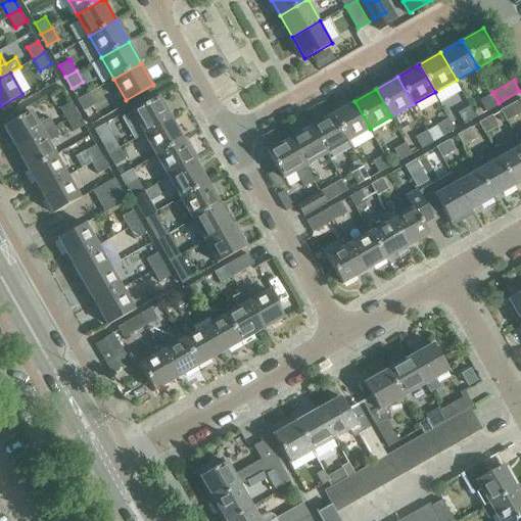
[(84,109),(95,103),(89,92),(78,98),(84,109)]
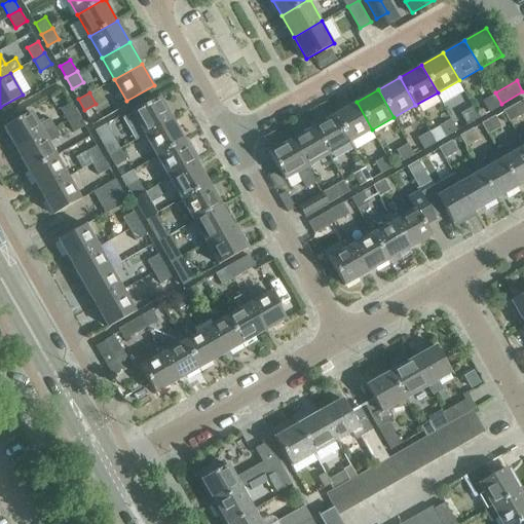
[(489,111),(501,104),(495,92),(483,100),(489,111)]
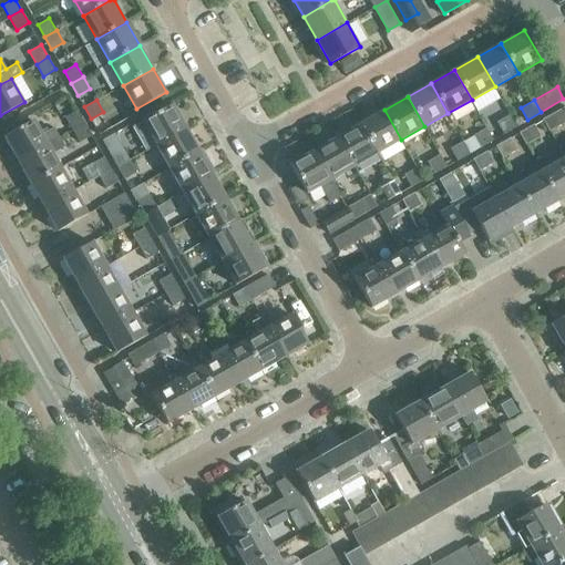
[(156,144),(186,127),(173,104),(134,126),(147,150),(157,144),(156,144)]
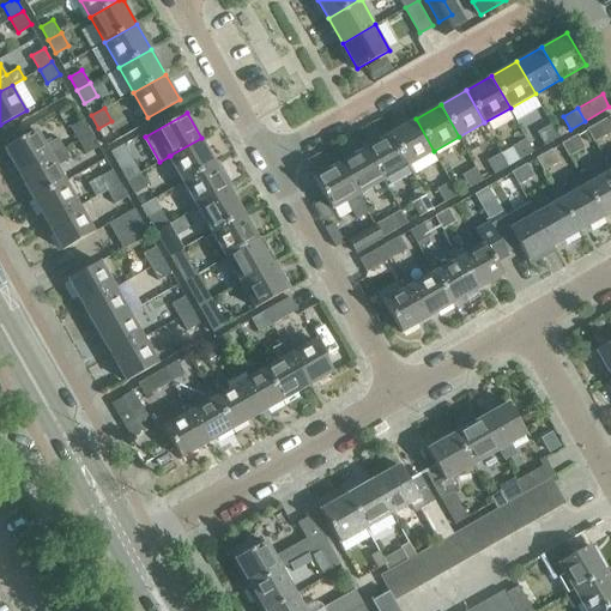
[(596,140),(610,131),(610,115),(588,128),(596,140)]
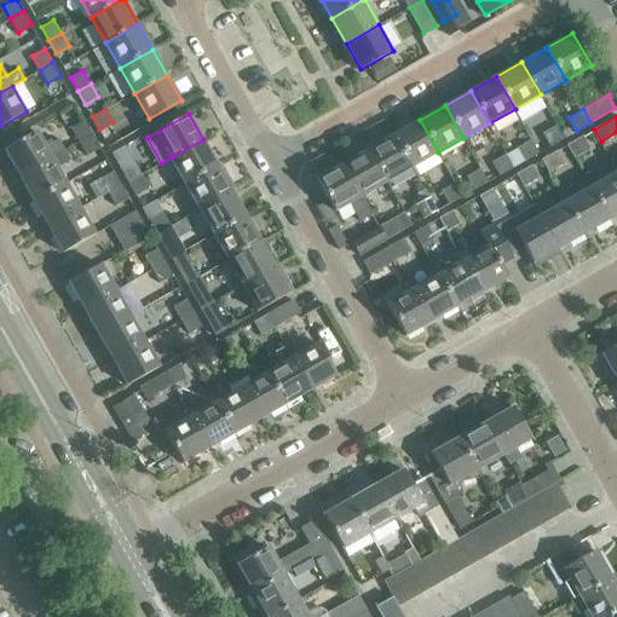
[(80,140),(93,133),(85,120),(73,127),(80,140)]
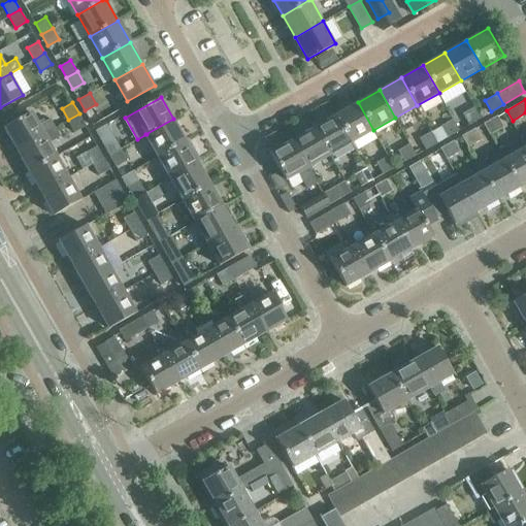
[(352,142),(373,130),(358,102),(336,114),(352,142)]
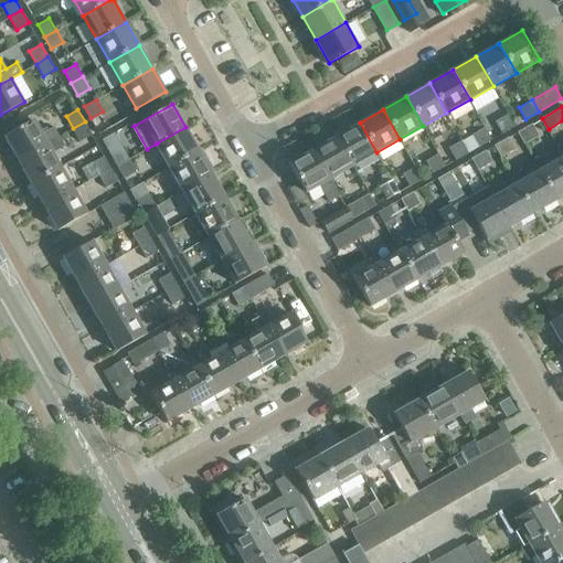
[(502,133),(514,125),(508,114),(496,120),(502,133)]
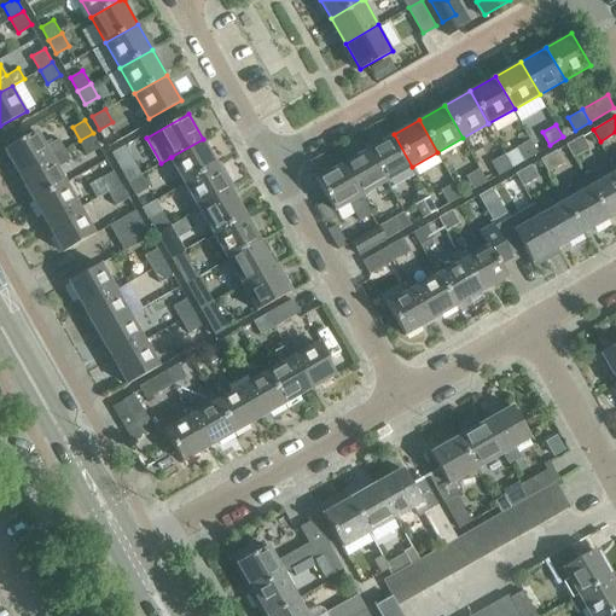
[(45,144),(38,131),(5,149),(19,174),(64,149),(57,137),(45,144)]
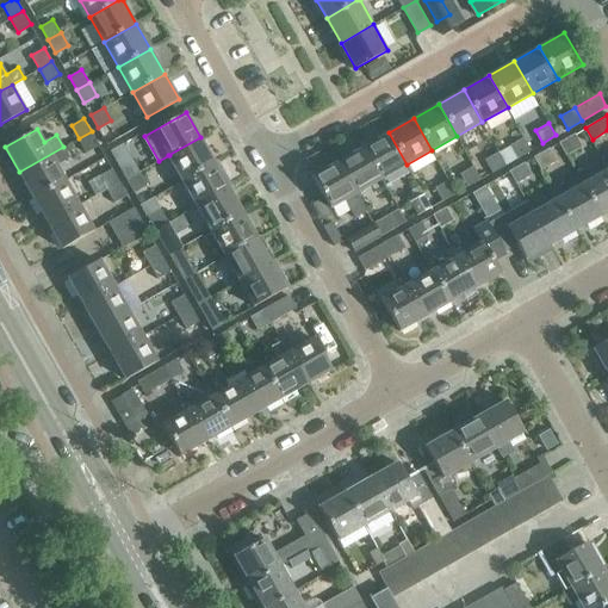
[(86,152),(99,144),(92,131),(79,138),(86,152)]
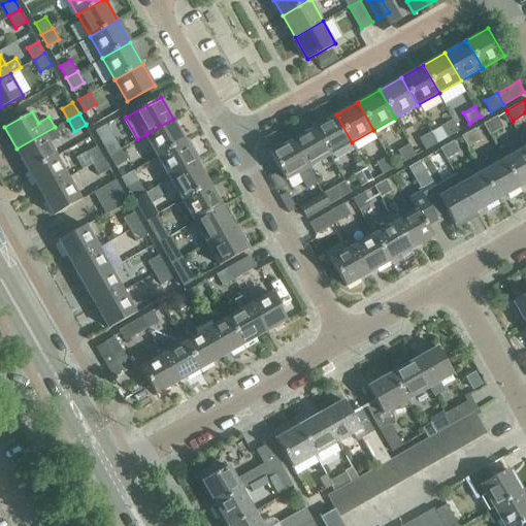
[(313,124),(314,127),(330,155),(352,142),(336,114),(328,119),(327,116),(313,124)]
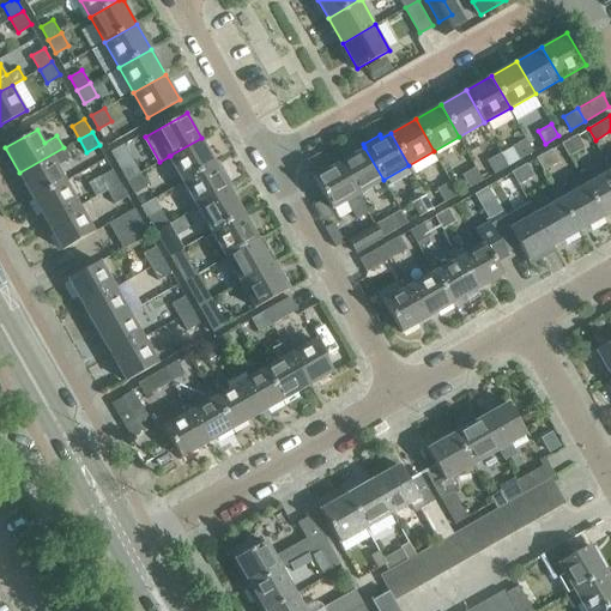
[(570,155),(586,146),(579,133),(563,143),(570,155)]
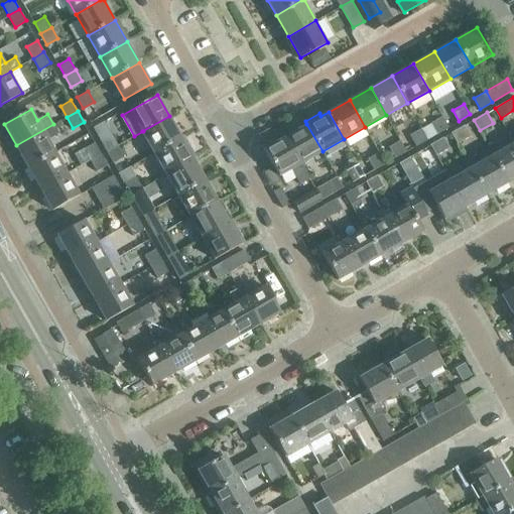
[(181,137),(169,116),(142,131),(143,131),(154,152),(181,137)]
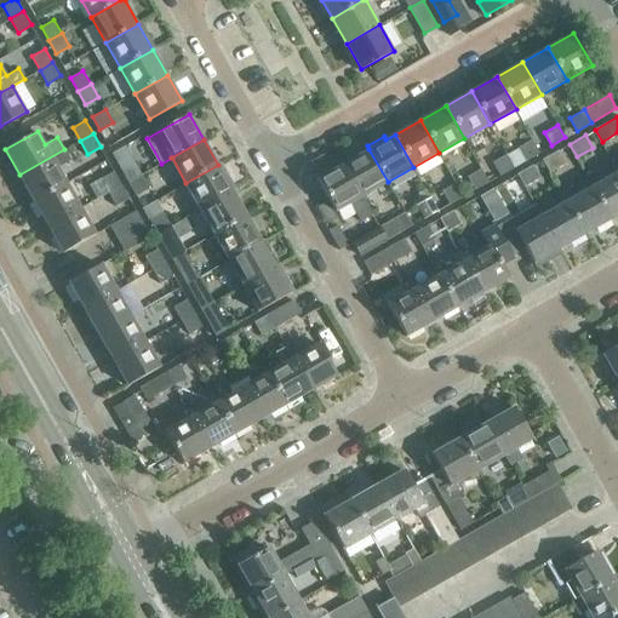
[(526,160),(539,152),(532,139),(519,147),(526,160)]
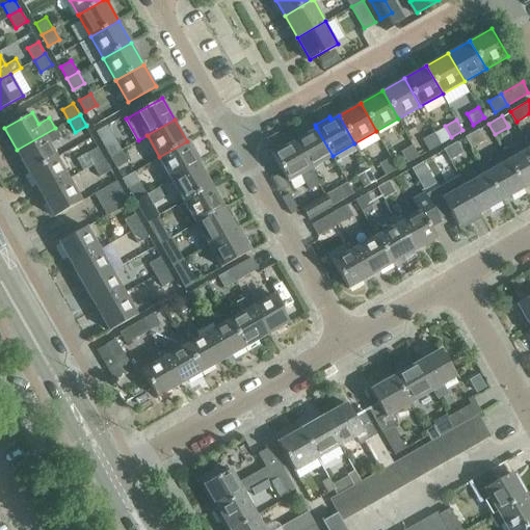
[(29,171),(57,156),(50,144),(61,138),(55,128),(17,150),(29,171)]
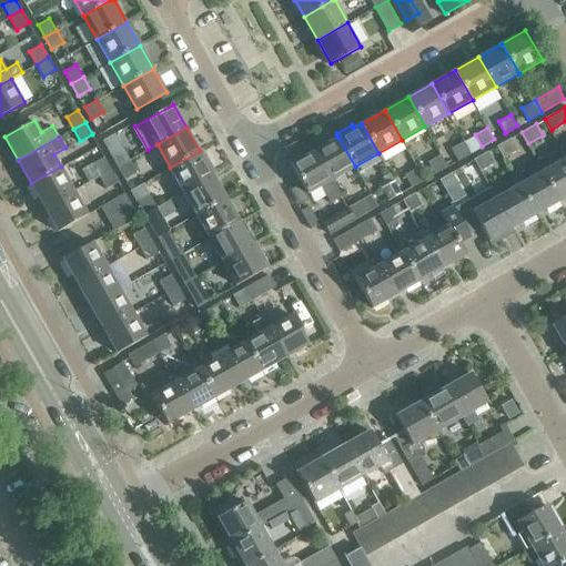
[(332,180),(355,167),(337,137),(314,150),(332,180)]
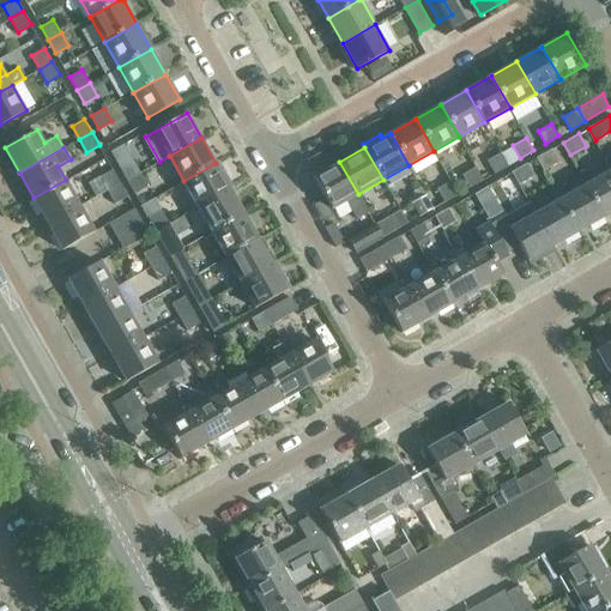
[(544,169),(560,161),(552,147),(538,157),(544,169)]
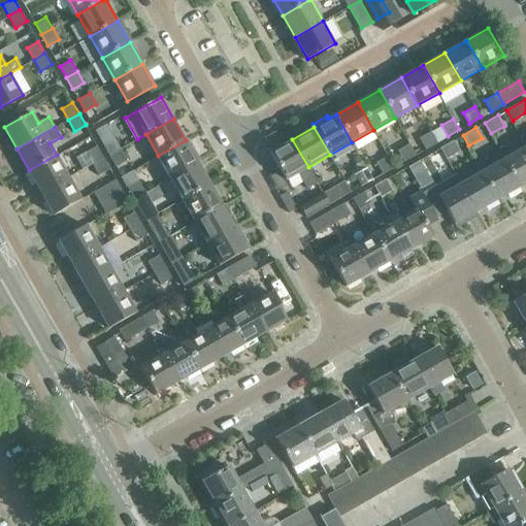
[(426,149),(437,141),(431,131),(420,137),(426,149)]
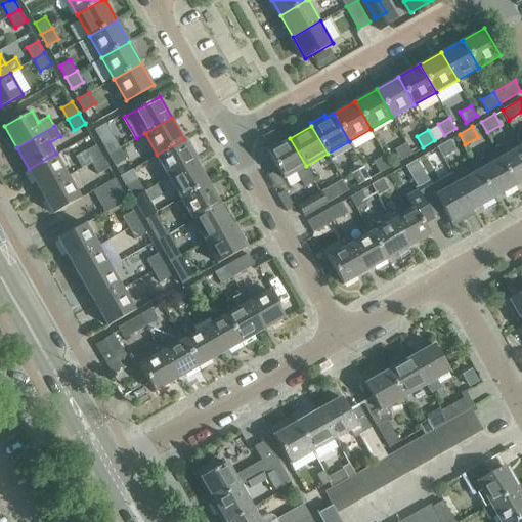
[(109,154),(120,146),(114,135),(102,141),(109,154)]
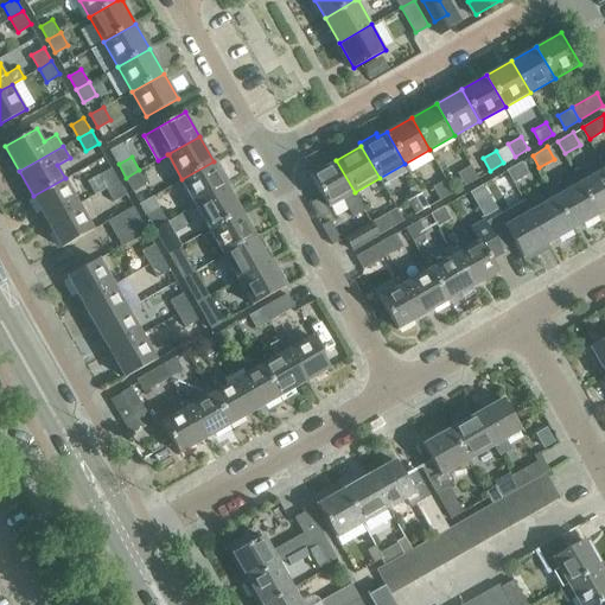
[(325,161),(310,171),(330,207),(344,198),(354,215),(364,209),(355,192),(336,160),(328,165),(325,161)]
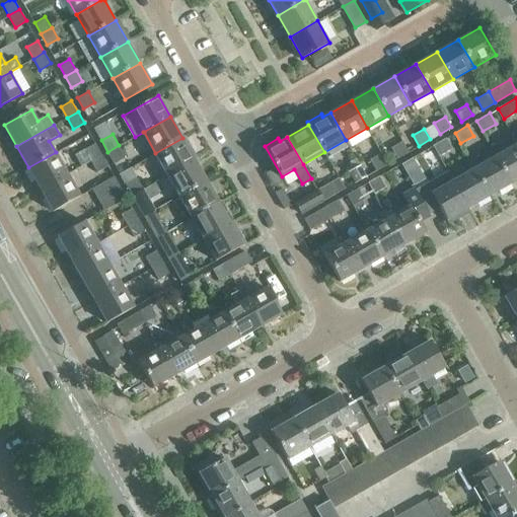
[(182,138),(155,153),(167,174),(195,159),(198,157),(191,144),(187,146),(182,138)]
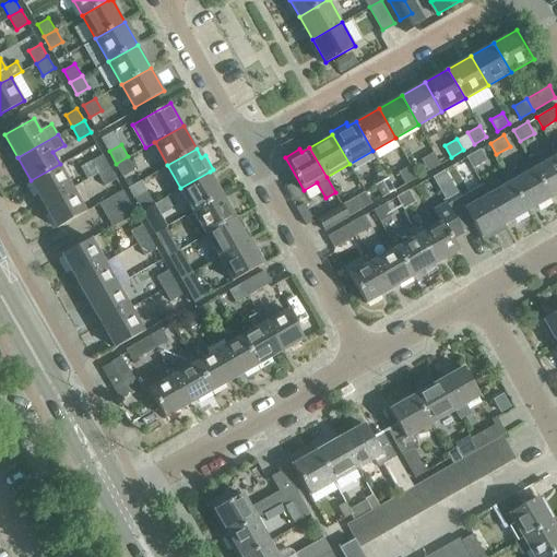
[(467,156),(473,167),(488,160),(482,149),(467,156)]
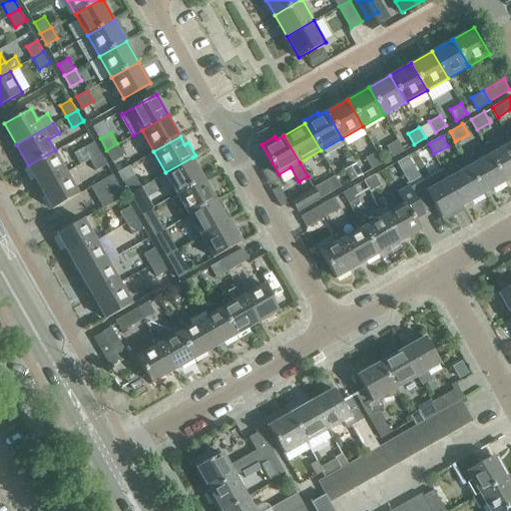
[(393,156),(404,149),(398,139),(387,145),(393,156)]
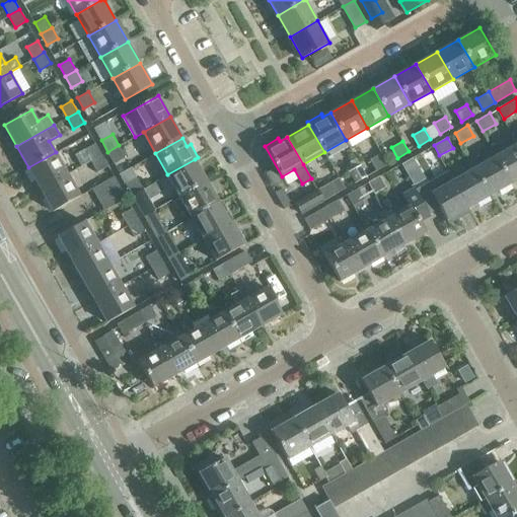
[(512,183),(516,180),(516,144),(505,150),(500,142),(491,147),(492,148),(496,155),(512,183)]
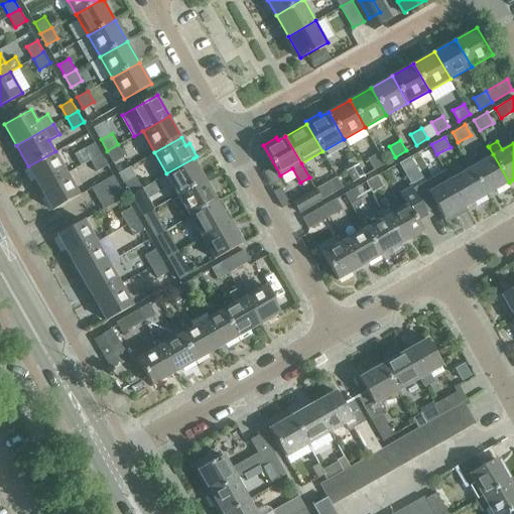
[(91,159),(102,153),(95,142),(84,148),(91,159)]
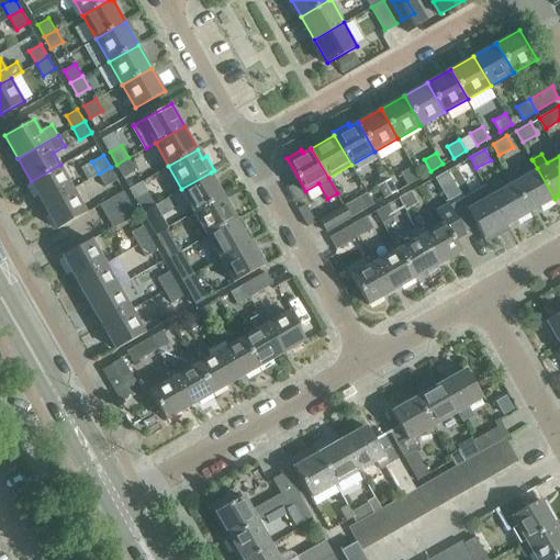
[(124,177),(136,170),(129,157),(116,165),(124,177)]
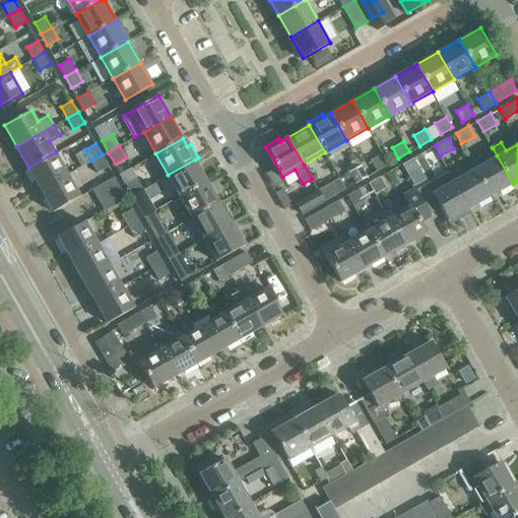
[(430,162),(440,155),(435,145),(402,164),(408,174),(430,162)]
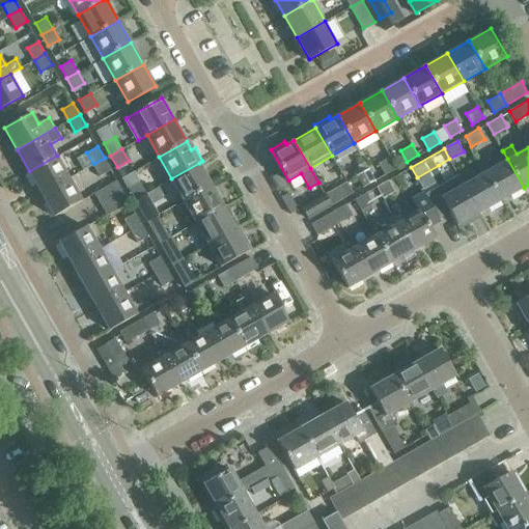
[(502,200),(524,188),(507,159),(503,151),(481,164),(485,171),(502,200)]
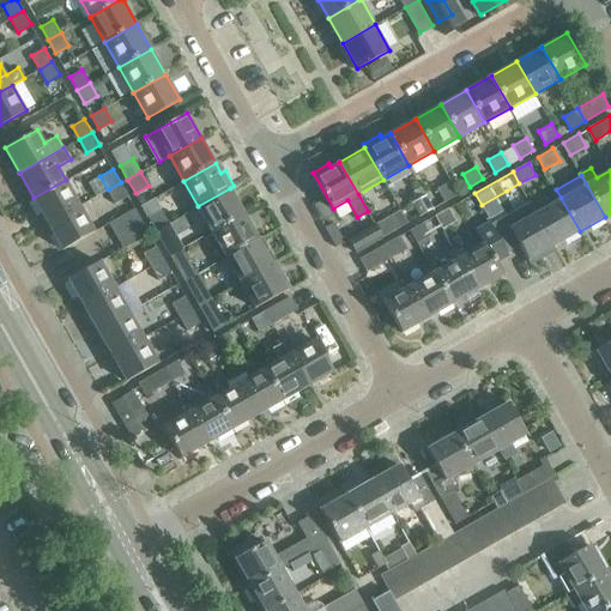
[(48,223),(80,205),(66,180),(34,198),(48,223)]
